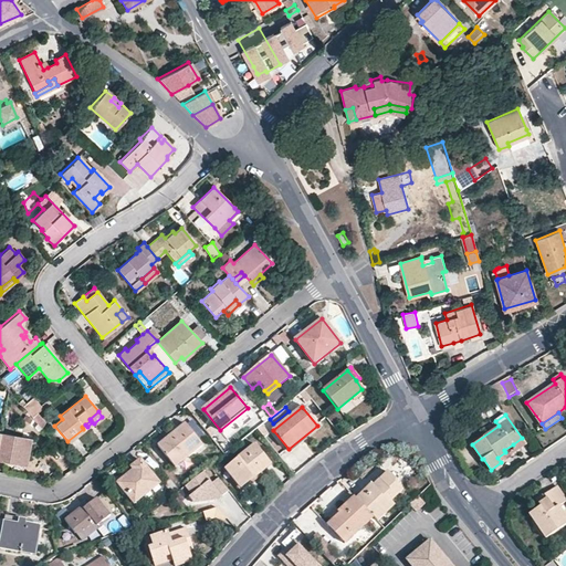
[(202,444),(185,423),(158,446),(171,463),(186,453),(188,457),(202,444)]
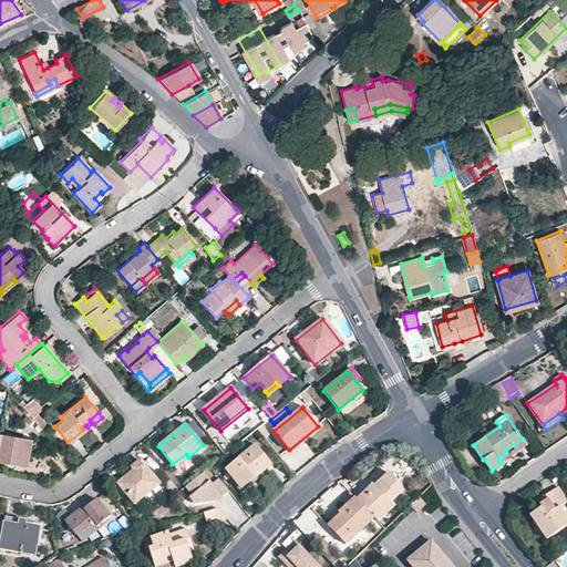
[(26,463),(30,440),(0,434),(0,435),(0,461),(14,464),(14,461),(26,463)]
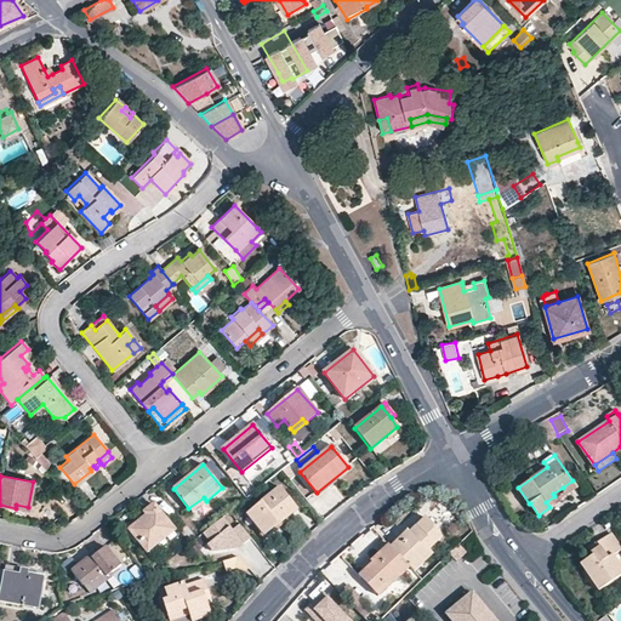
[(563,488),(567,494),(577,485),(574,480),(573,480),(563,488)]
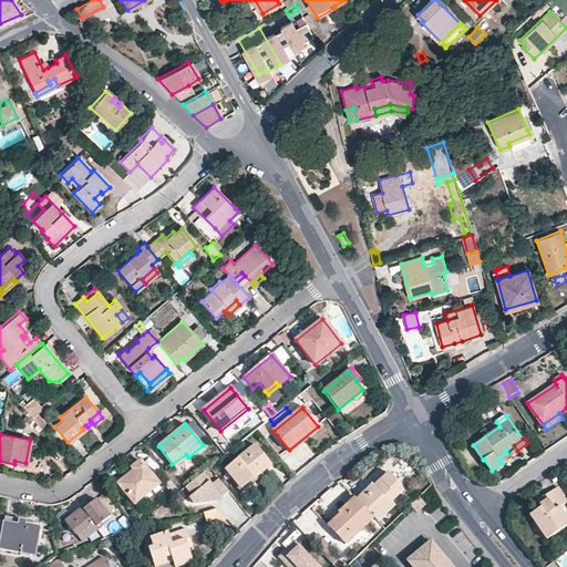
[(271,464),(255,444),(225,470),(240,490),(271,464)]
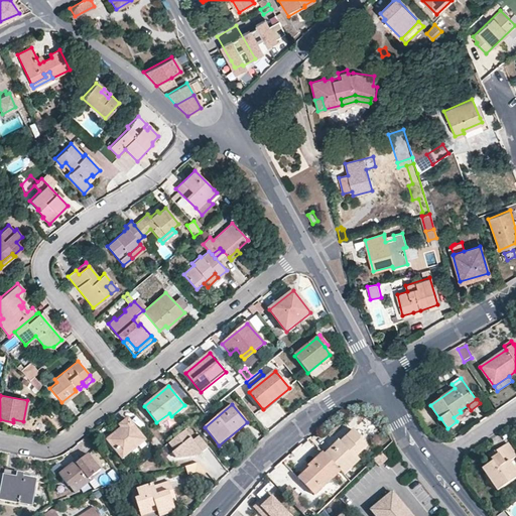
[(171,416),(169,413),(156,422),(159,425),(171,416)]
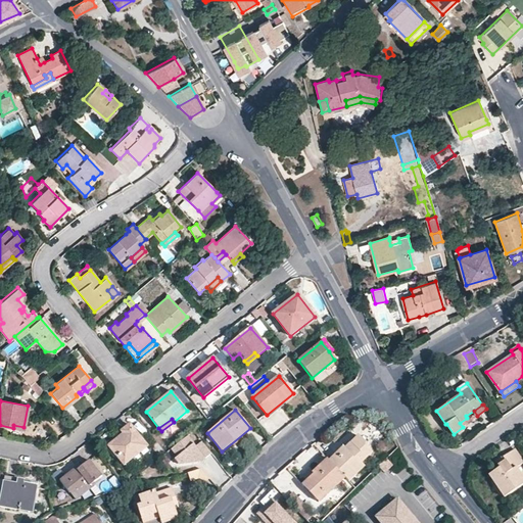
[(122,431),(124,434),(108,445),(124,465),(147,446),(130,425),(122,431)]
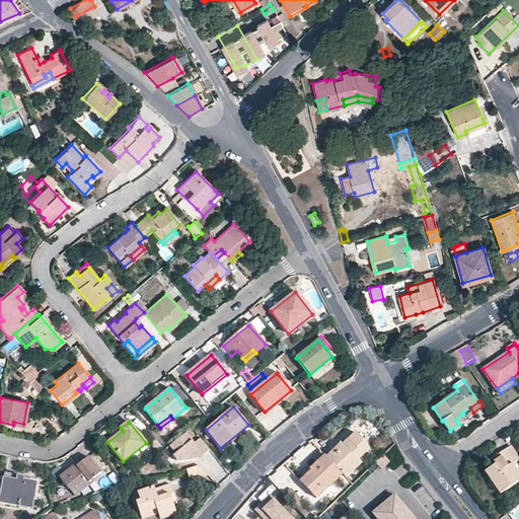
[(195,442),(186,432),(170,444),(176,452),(173,454),(177,459),(188,458),(193,456),(195,457),(200,457),(210,449),(200,437),(195,442)]
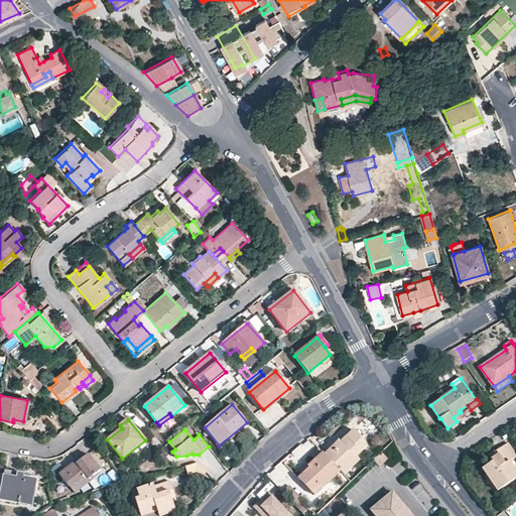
[(362,439),(354,431),(339,444),(338,442),(325,455),(341,472),(356,458),(366,447),(361,441),(362,439)]
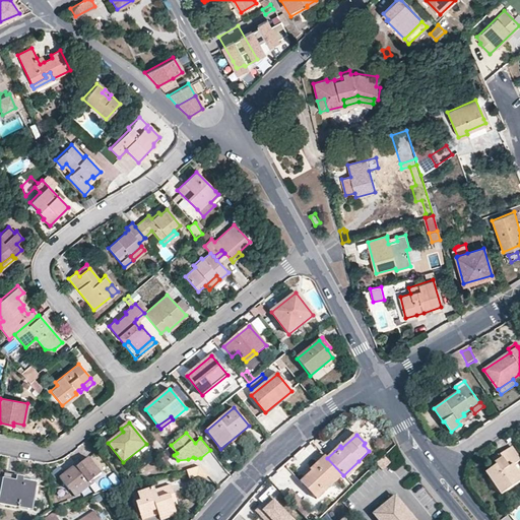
[(519,458),(519,457),(511,446),(500,454),(502,456),(494,461),(497,464),(486,471),(502,494),(519,480),(519,473),(513,464),(519,458)]
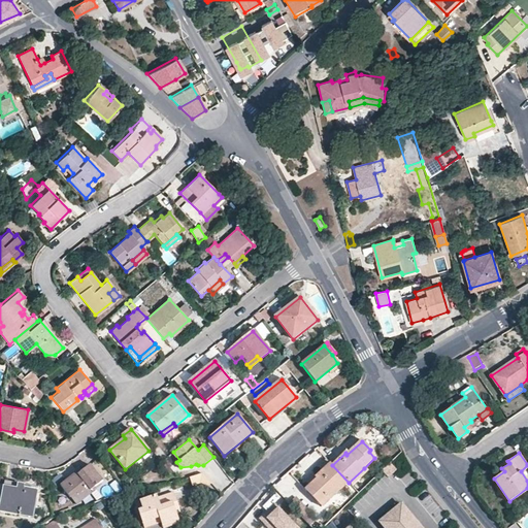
[(327,496),(330,499),(337,492),(349,483),(332,465),(331,463),(316,477),(317,480),(310,486),(305,490),(319,503),(327,496)]
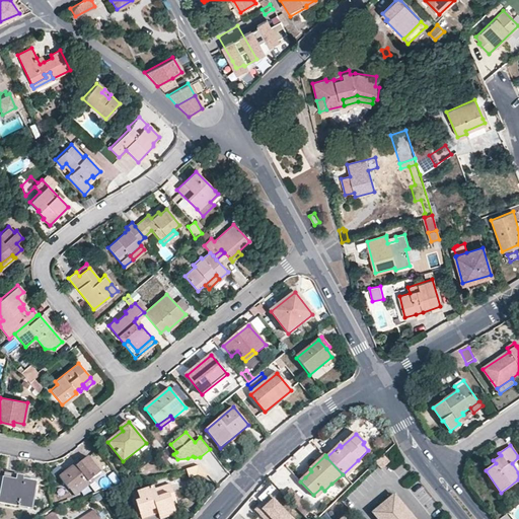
[(375,463),(381,469),(389,461),(383,455),(375,463)]
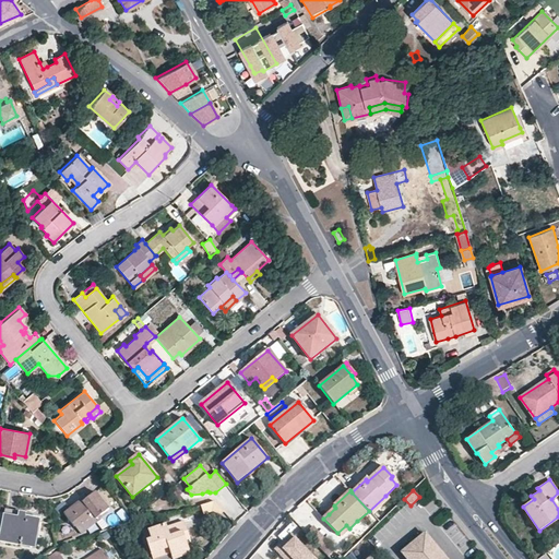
[(108,508),(95,491),(87,498),(85,497),(70,509),(74,513),(68,519),(74,526),(81,521),(83,523),(92,515),(95,519),(108,508)]
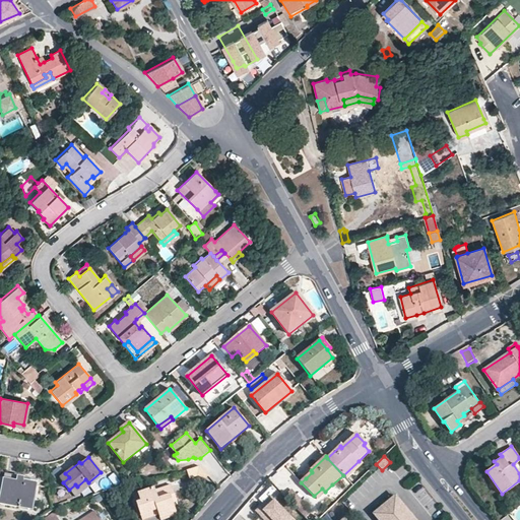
[(343,475),(347,479),(362,465),(359,461),(343,475)]
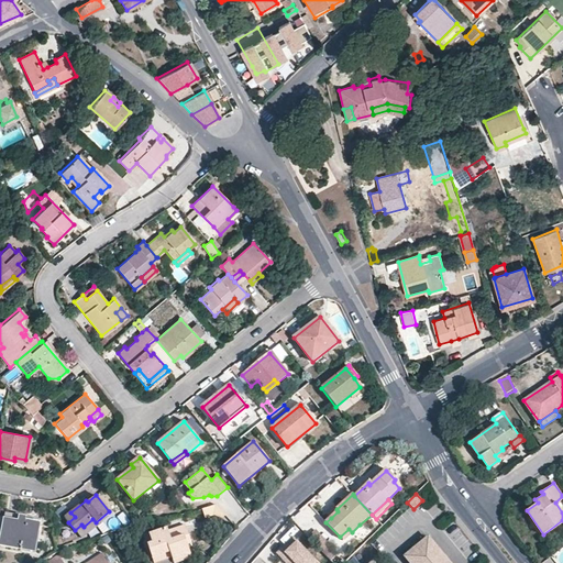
[(201,508),(203,517),(214,515),(220,520),(227,515),(218,505),(201,508)]
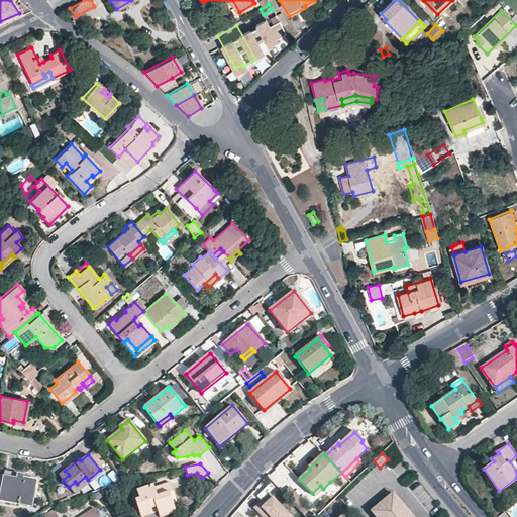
[(309,468),(306,464),(300,471),(304,476),(310,470),(309,468)]
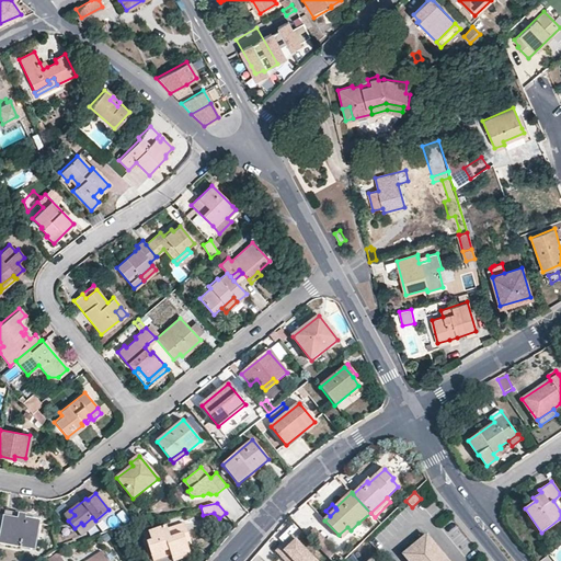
[(65,515),(68,521),(75,515),(70,511),(65,515)]
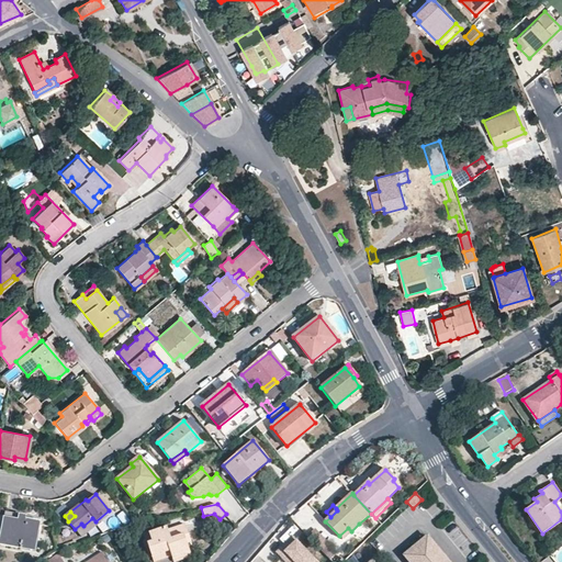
[(26,519),(26,521),(4,518),(0,542),(0,543),(22,548),(22,547),(33,548),(36,531),(37,531),(40,521),(26,519)]
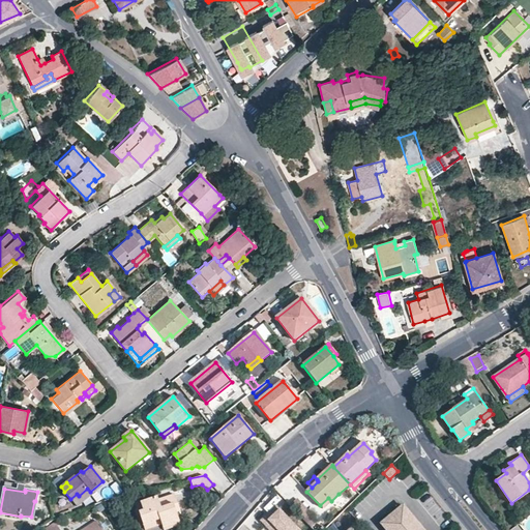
[(90,492),(87,489),(79,496),(77,494),(70,499),(77,506),(91,494),(90,492)]
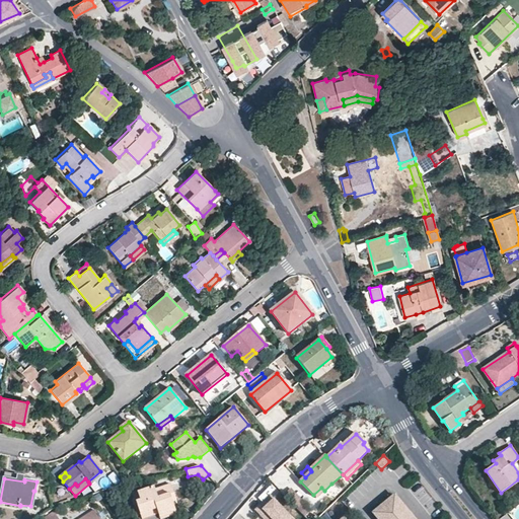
[(170,485),(155,489),(154,487),(138,492),(140,501),(136,502),(140,514),(156,508),(158,513),(159,516),(174,510),(172,502),(169,494),(173,493),(170,485)]
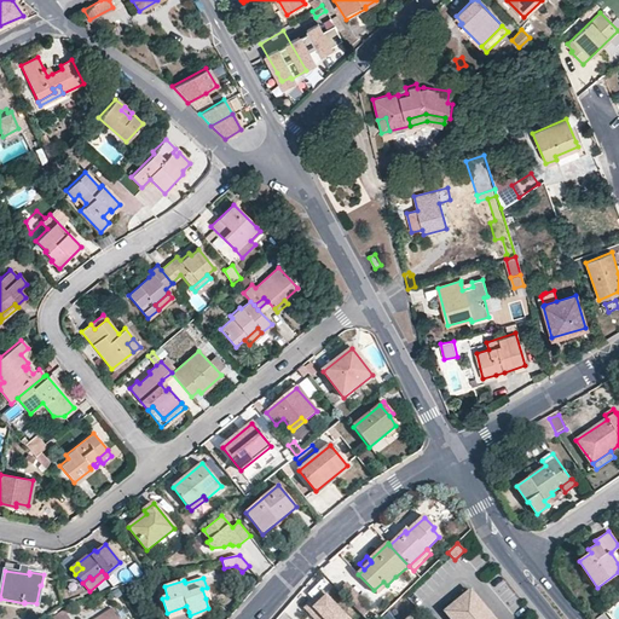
[(387,585),(383,582),(374,590),(377,595),(387,585)]
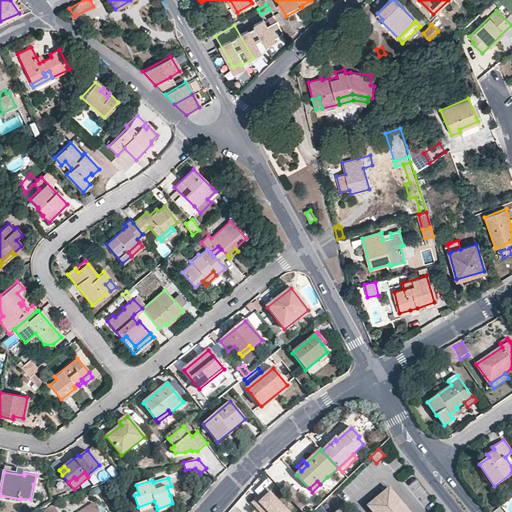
[(33,484),(30,499),(20,498),(20,499),(20,500),(32,503),(35,484),(34,484),(33,484)]
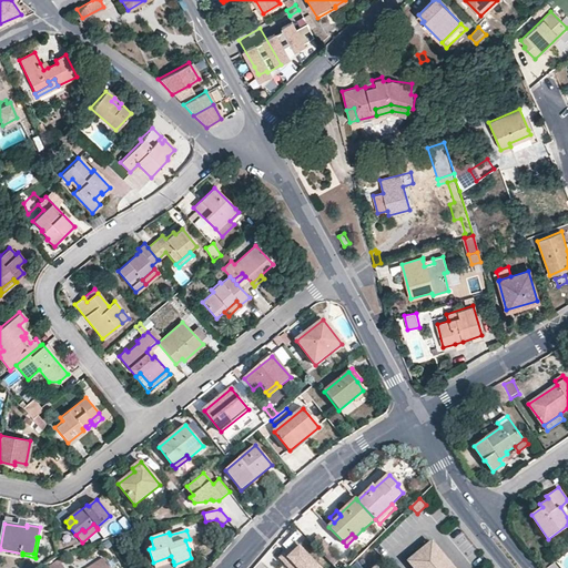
[(323,540),(316,547),(326,558),(333,550),(323,540)]
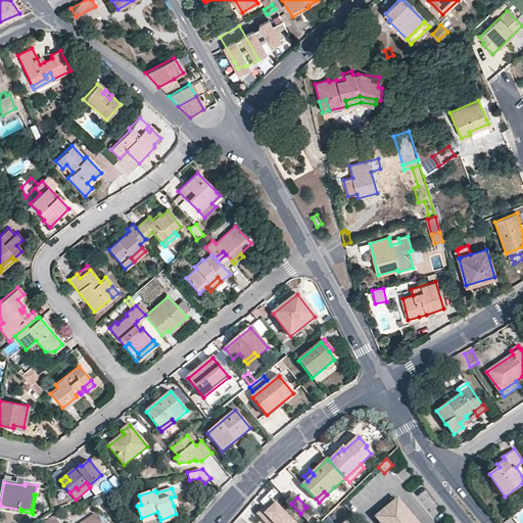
[(381,522),(417,522),(414,522),(405,512),(407,510),(398,500),(381,514),(385,518),(380,522),(381,522)]
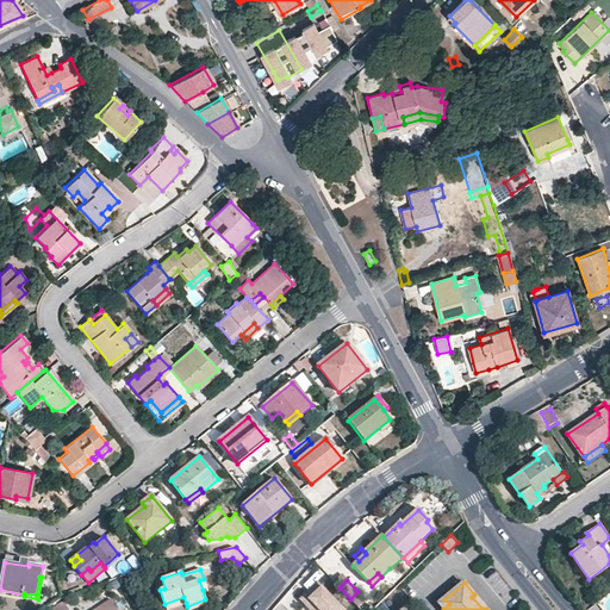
[(343,609),(318,584),(302,601),(310,609),(343,609)]
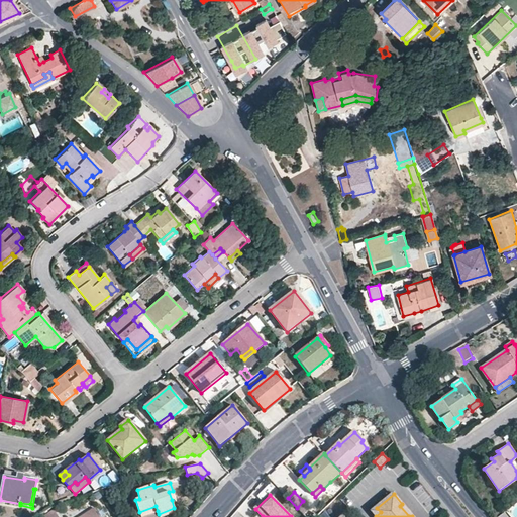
[(402,504),(400,506),(409,516),(412,516),(402,504)]
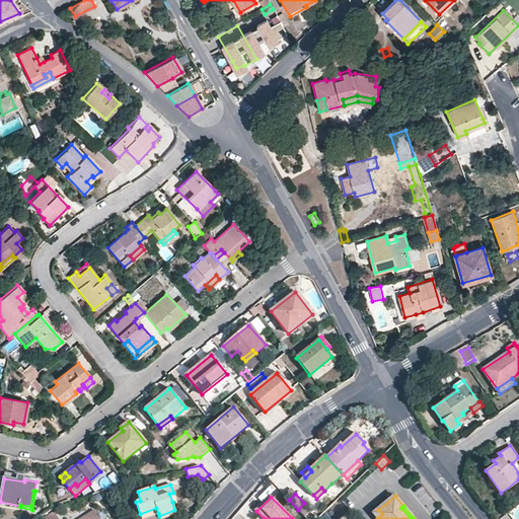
[(140,514),(142,518),(158,513),(156,508),(140,514)]
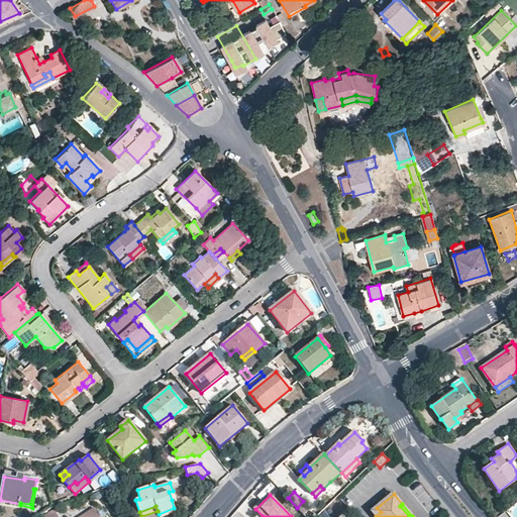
[(159,514),(159,516),(160,516),(176,512),(174,508),(159,514)]
